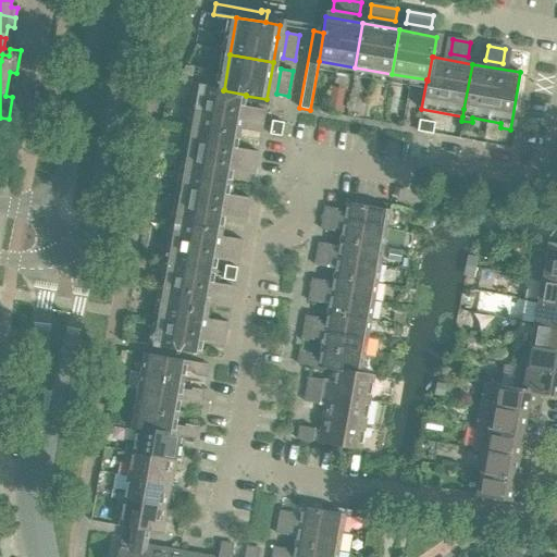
[(239,135),(243,118),(246,96),(246,95),(223,90),(224,89),(194,84),(187,126),(239,135)]
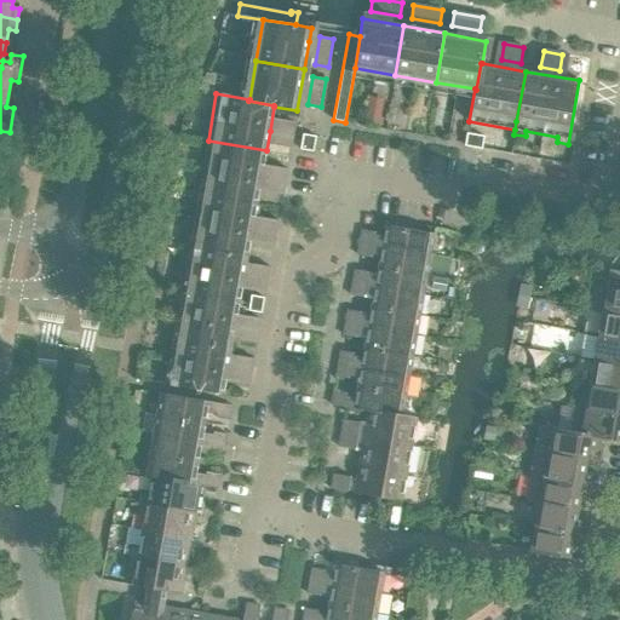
[(291,148),(293,128),(277,126),(275,144),(291,148)]
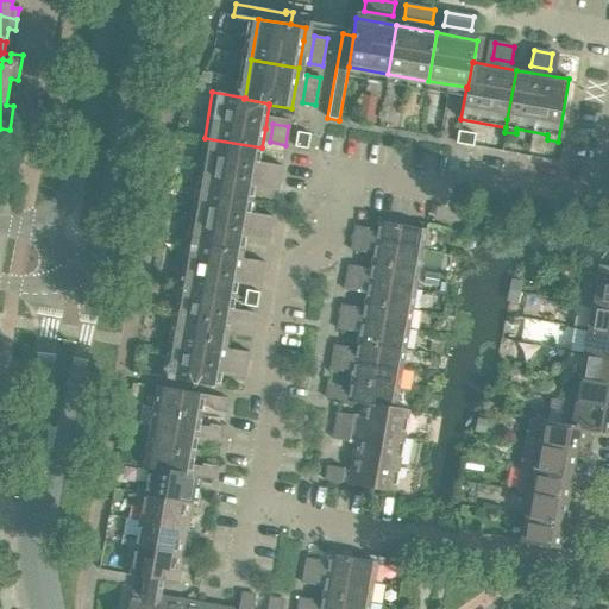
[(473,146),(476,133),(458,131),(457,143),(473,146)]
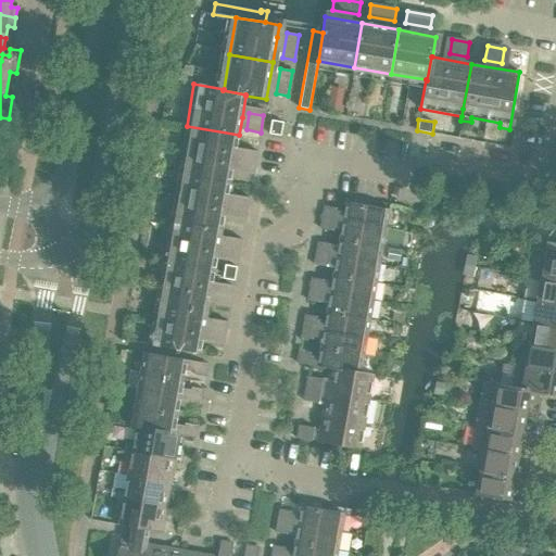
[(280,136),(283,123),(272,121),(269,134),(280,136)]
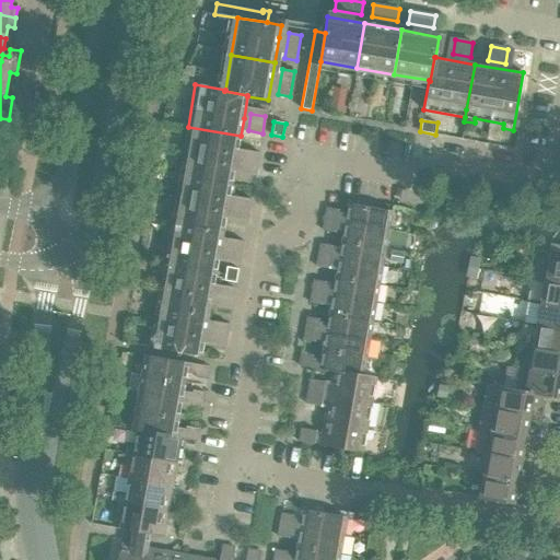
[(232,184),(238,149),(241,136),(188,127),(184,126),(182,136),(186,137),(181,165),(177,164),(175,174),(232,184)]
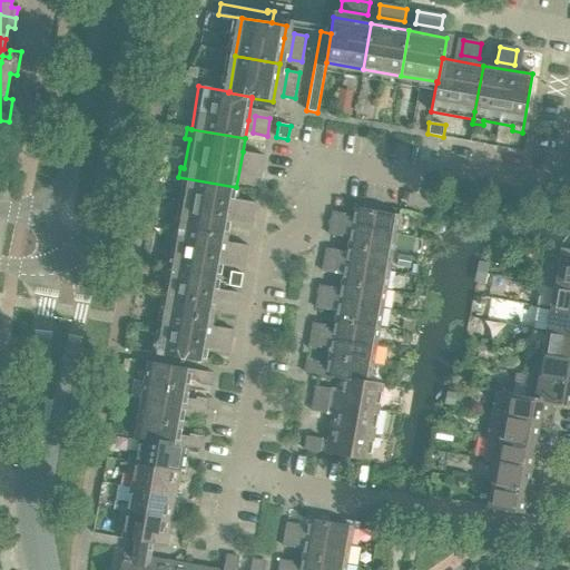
[(261,173),(264,155),(249,153),(246,170),(261,173)]
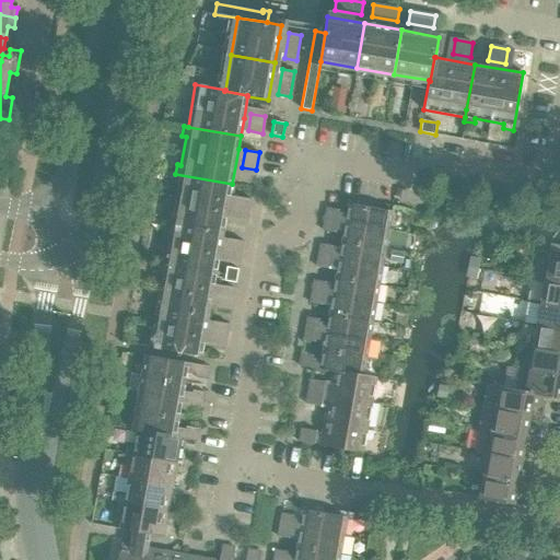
[(224,231),(228,207),(232,184),(175,174),(174,183),(177,183),(173,212),(168,211),(166,221),(171,222),(224,231)]
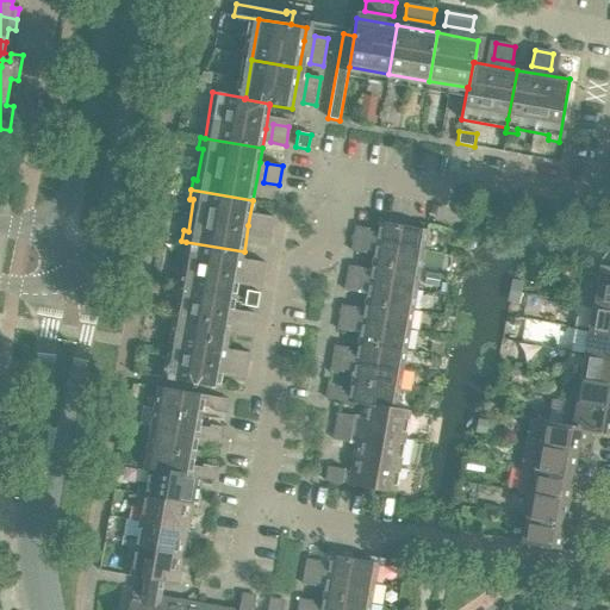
[(269,235),(273,217),(257,215),(254,232),(269,235)]
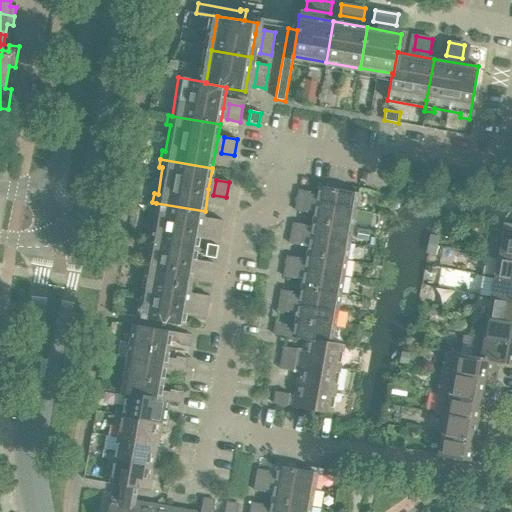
[(355,210),(358,193),(319,186),(317,197),(309,195),(310,191),(299,189),(297,200),(355,210)]
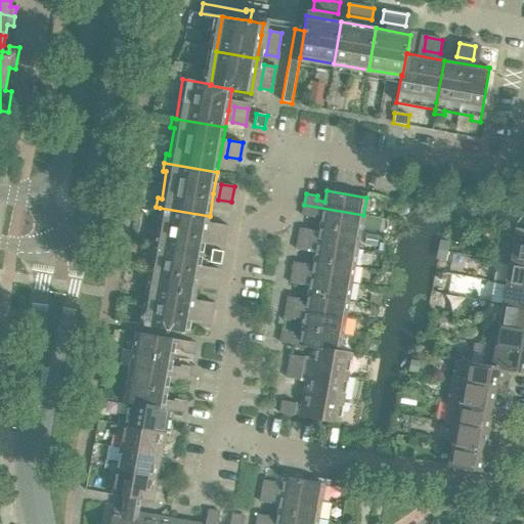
[(360,232),(363,215),(304,205),(302,216),(313,217),(314,213),(322,215),(320,225),(360,232)]
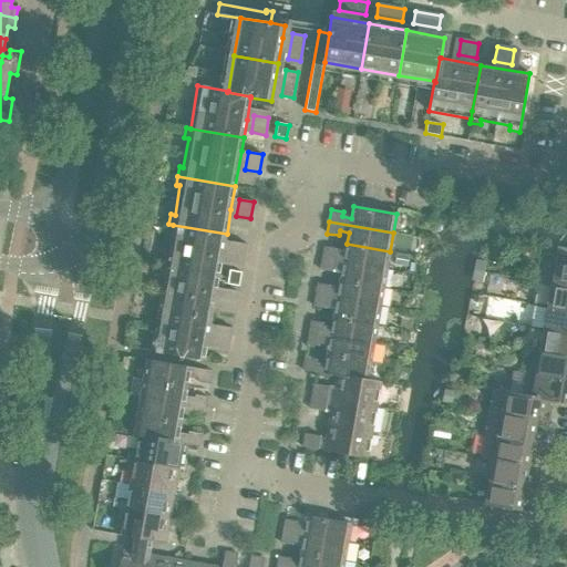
[(215,303),(224,248),(227,234),(173,225),(166,265),(162,265),(160,275),(164,276),(161,294),(215,303)]
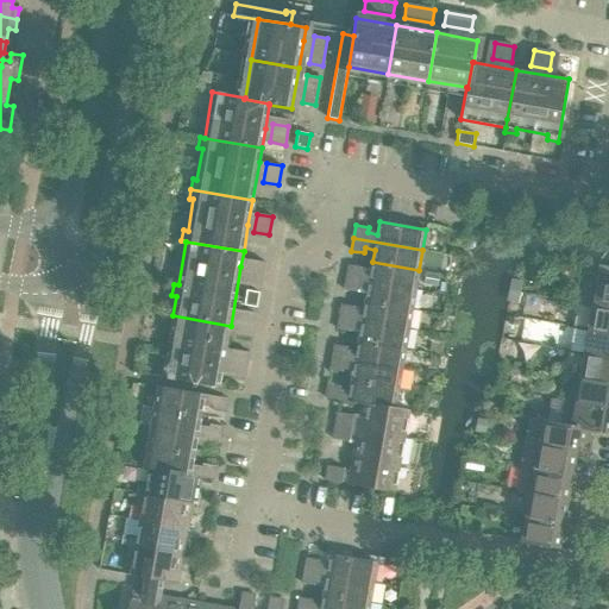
[(262,281),(264,262),(249,259),(246,278),(262,281)]
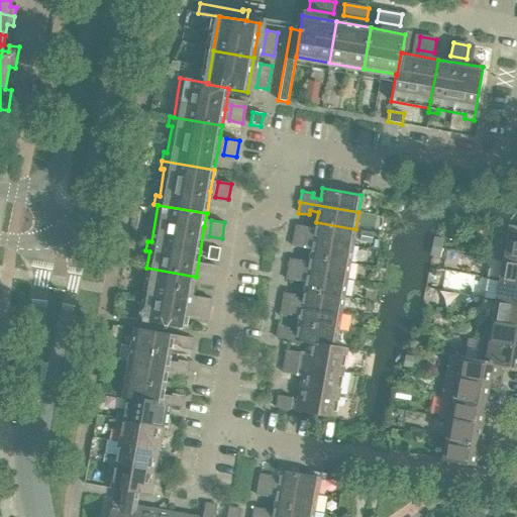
[(352,246),(355,229),(316,222),(314,232),(306,231),(307,227),(296,225),(294,235),(352,246)]
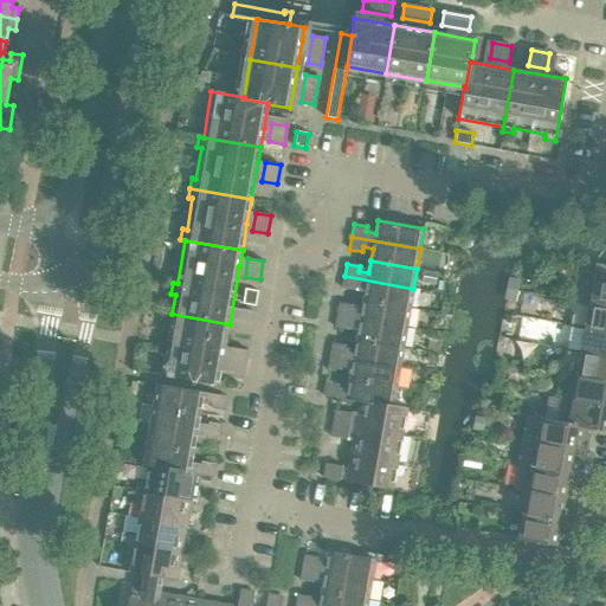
[(410,308),(413,289),(345,276),(342,289),(355,290),(356,285),(366,288),(363,300),(410,308)]
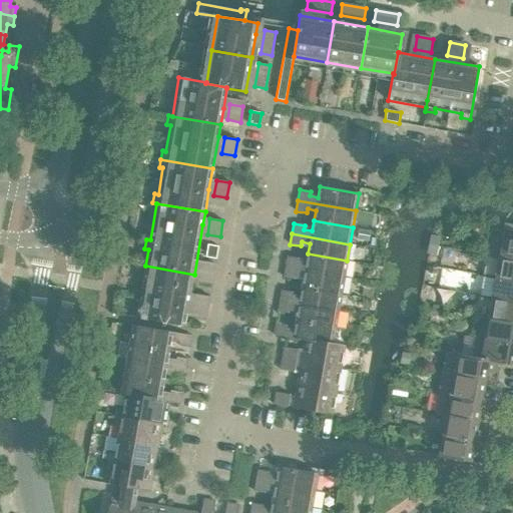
[(512,238),(492,235),(489,257),(499,259),(512,260),(512,238)]
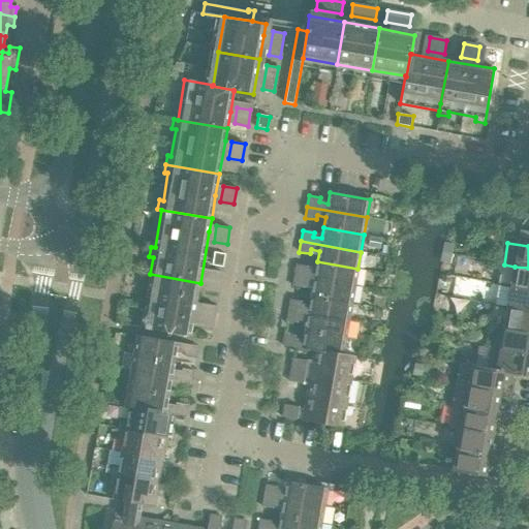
[(223,267),(225,254),(214,252),(212,265),(223,267)]
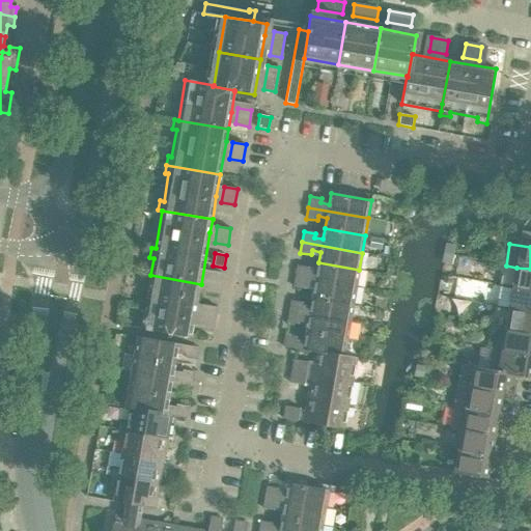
[(357,287),(359,270),(318,262),(316,273),(308,272),(309,268),(298,266),(296,276),(357,287)]
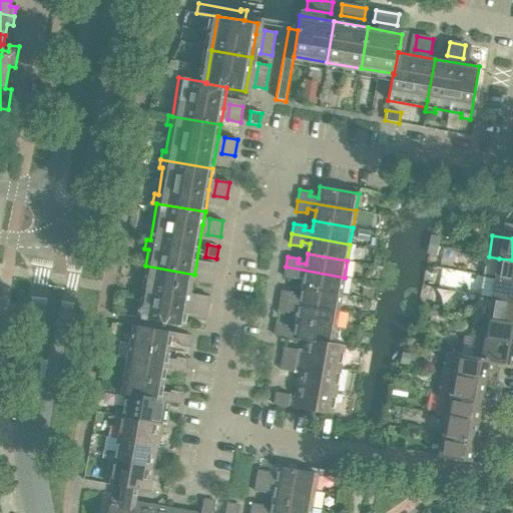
[(512,260),(499,259),(495,279),(512,281),(512,260)]
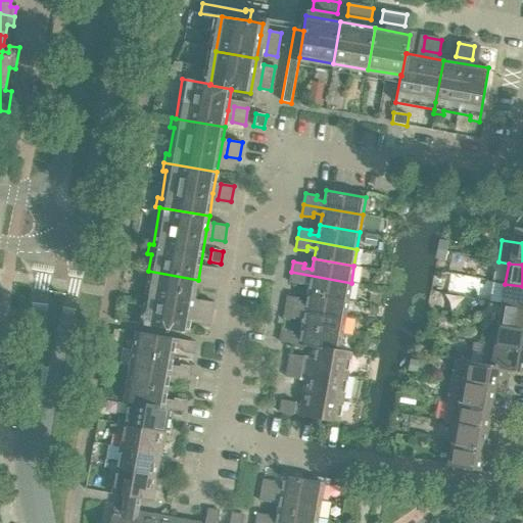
[(189,333),(196,287),(198,280),(148,271),(141,315),(137,314),(135,323),(189,333)]
